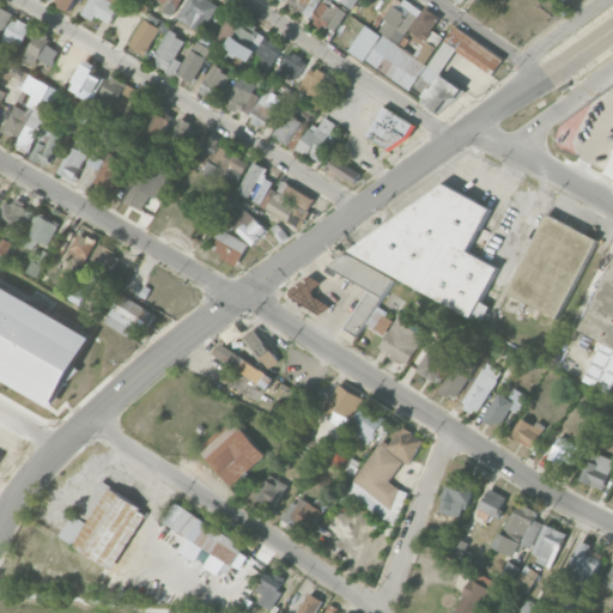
[(59,0),(58,5),(71,11),(76,0),(59,0)]
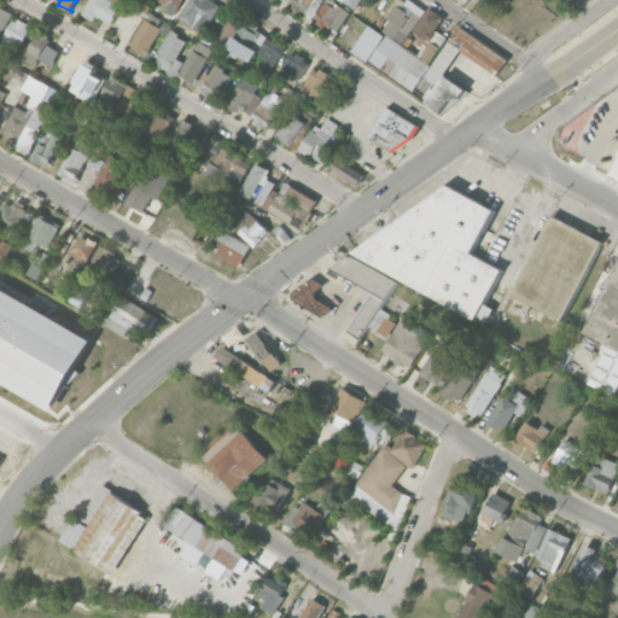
[(122,0),(91,0),(83,15),(93,21),(97,15),(109,22),(122,0)]
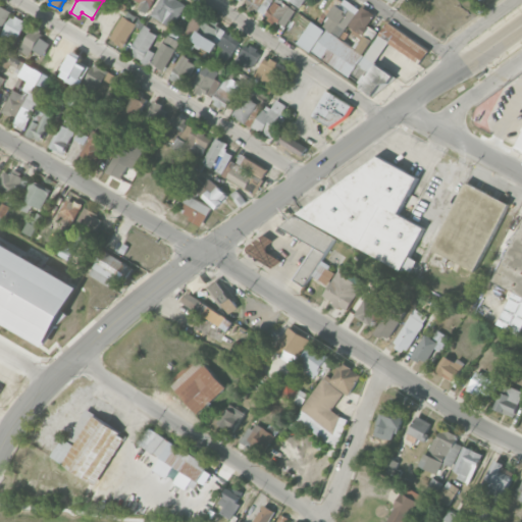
[(135,0),(135,1),(153,8),(155,0),(135,0)]
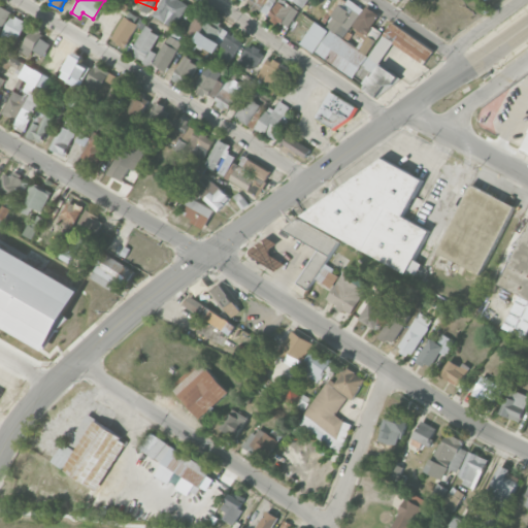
[(161,0),(153,15),(174,28),(190,3),(184,0),(161,0)]
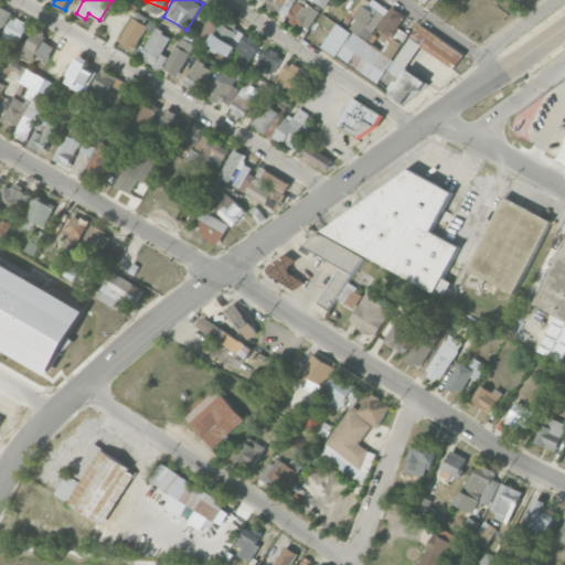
[(295,0),(267,0),(265,7),(287,17),(295,0)]
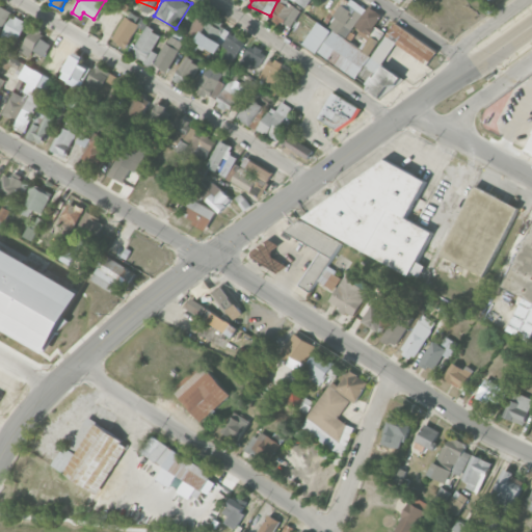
[(300,10),(281,0),(278,0),(270,17),(291,28),(300,10)]
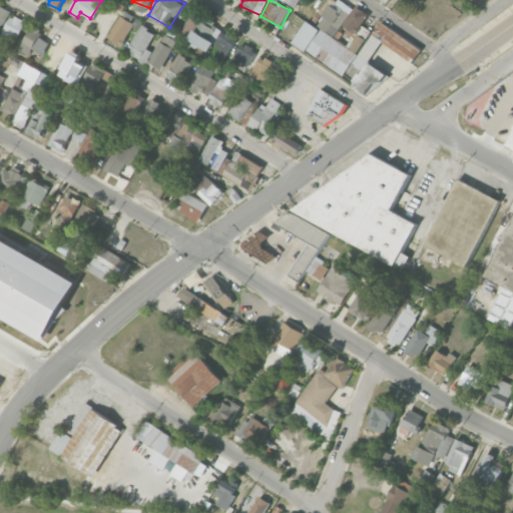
[(0,30),(11,11),(0,5),(0,30)]
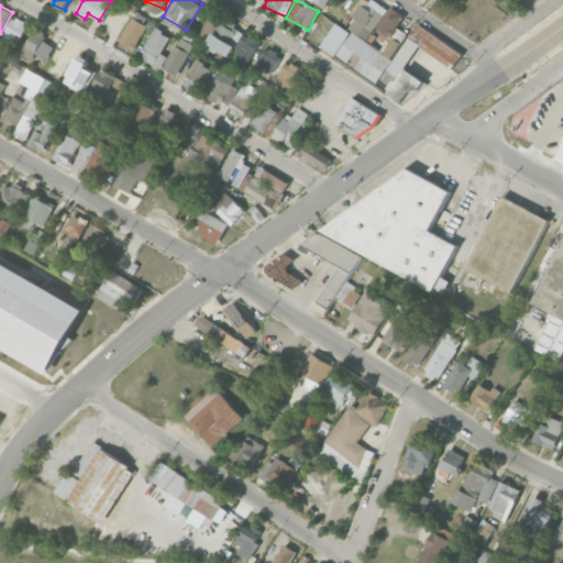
[(157,23),(138,11),(118,41),(133,51),(147,29),(152,31),(157,23)]
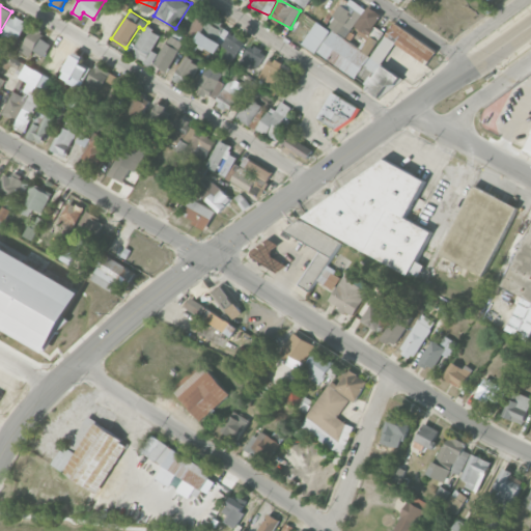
[(11,16),(1,36),(16,45),(27,23),(11,16)]
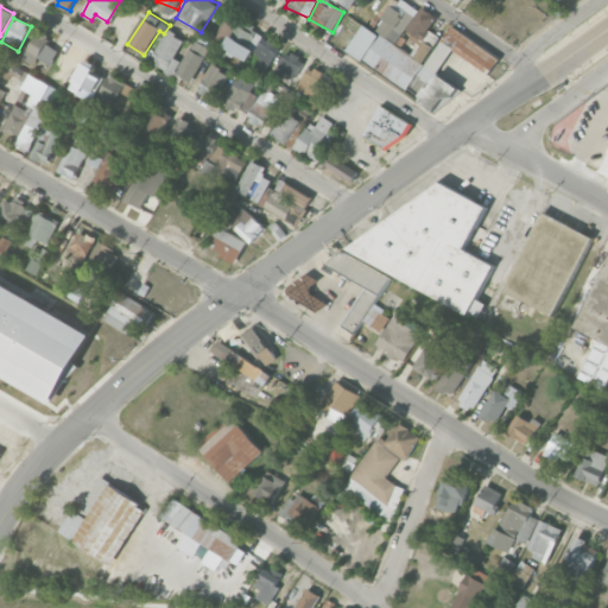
[(248,61),(253,52),(261,56),(257,67),(266,71),(280,44),(241,23),(227,49),(248,61)]
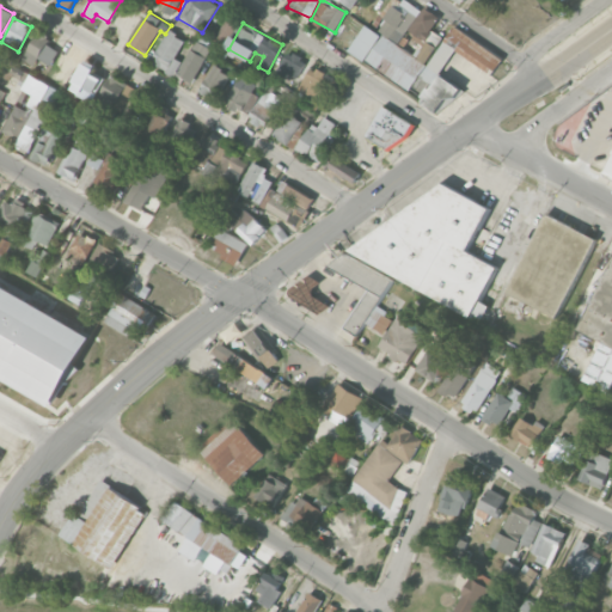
[(182,60),(177,59),(185,37),(166,30),(153,65),(176,74),(182,60)]
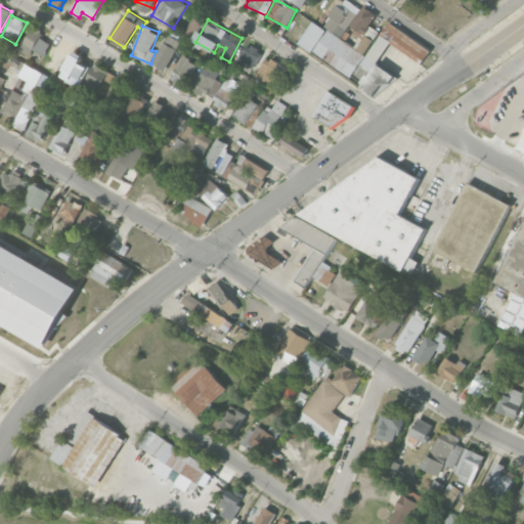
[(29,56),(32,50),(43,56),(50,43),(41,38),(42,35),(31,29),(18,51),(29,56)]
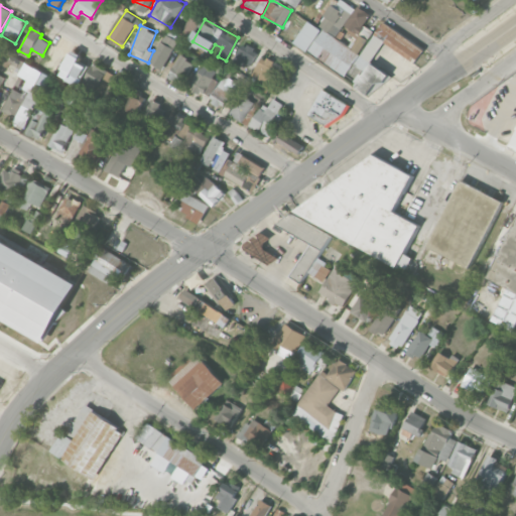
[(164,70),(178,39),(164,33),(150,62),(164,70)]
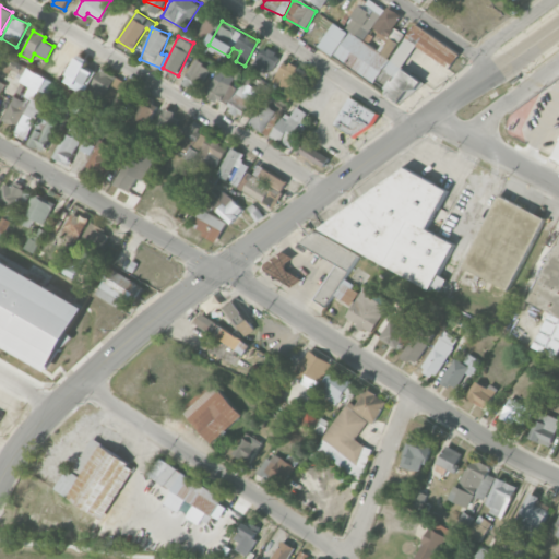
[(280,55),(262,47),(254,63),(272,71),(280,55)]
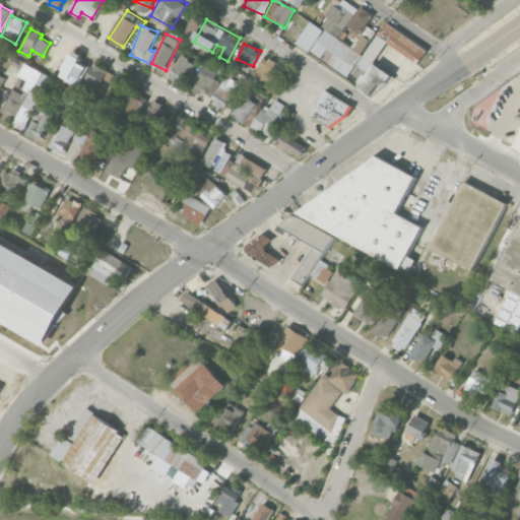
[(89,66),(80,62),(83,55),(72,50),(60,77),(79,86),(89,66)]
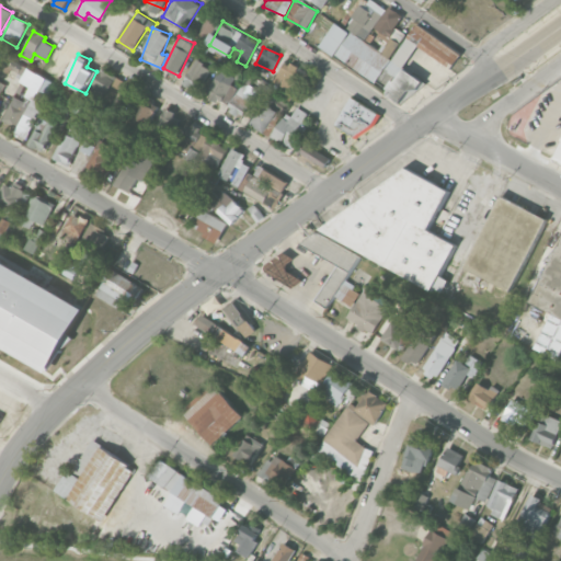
[(212,68),(196,59),(184,81),(199,90),(212,68)]
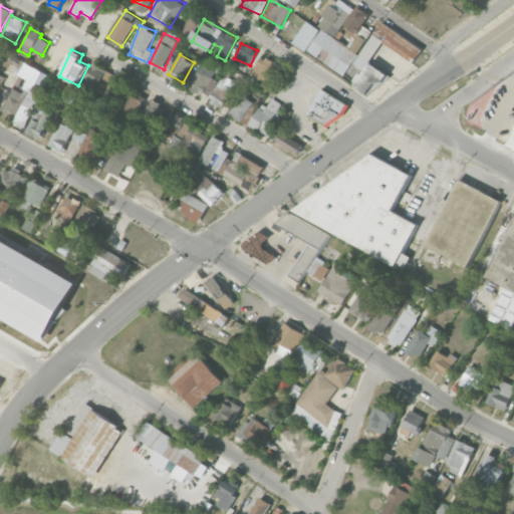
[(261,55),(251,74),(265,82),(276,64),(261,55)]
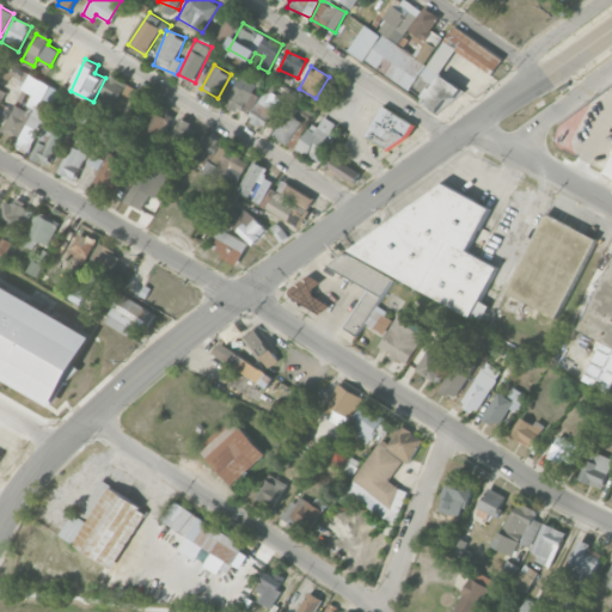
[(61,90),(29,74),(22,89),(32,95),(25,109),(16,104),(1,134),(32,150),(61,90)]
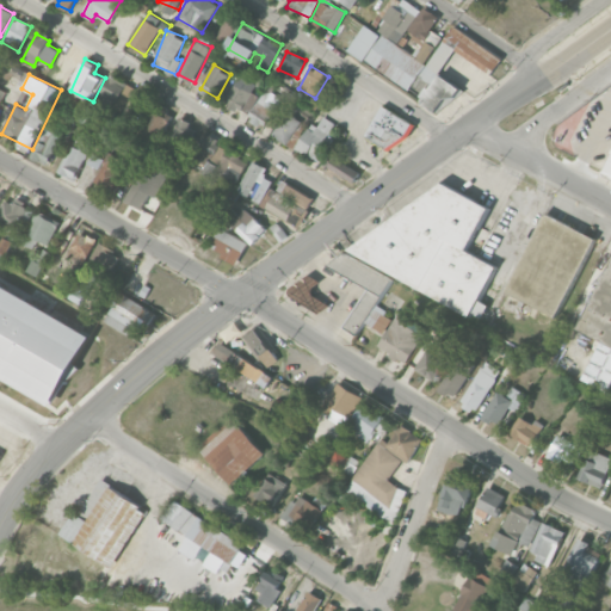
[(149,96),(134,90),(135,86),(109,74),(96,105),(109,111),(112,104),(124,110),(121,117),(136,124),(149,96)]
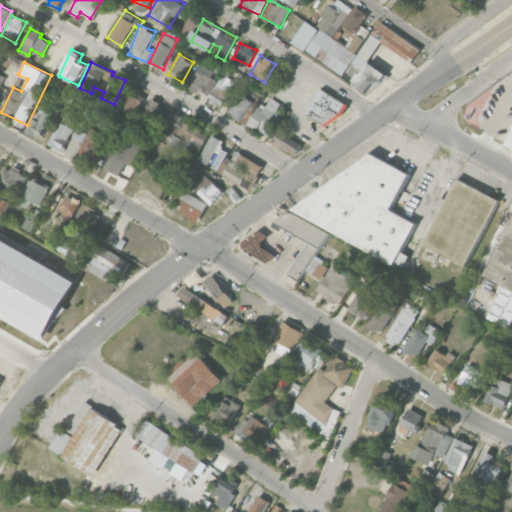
[(212,78),(215,69),(199,63),(189,88),(209,95),(216,79),(212,78)]
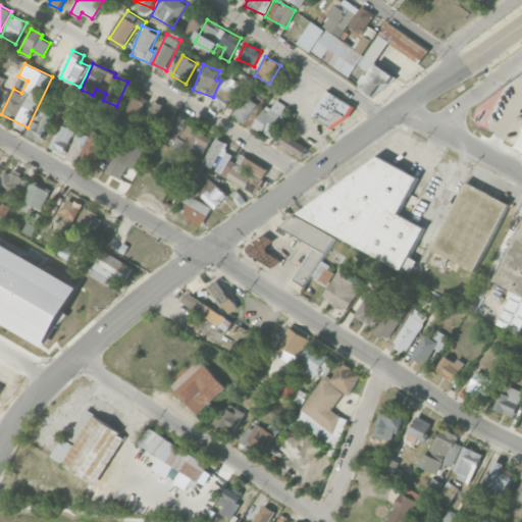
[(225,109),(241,85),(226,75),(212,101),(225,109)]
